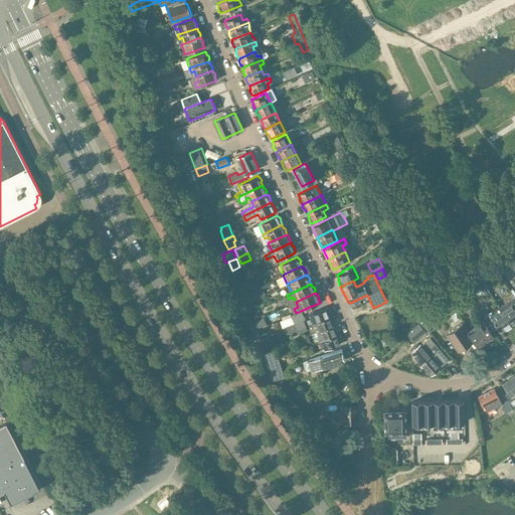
[(514,297),(499,308),(511,324),(514,321),(514,297)]
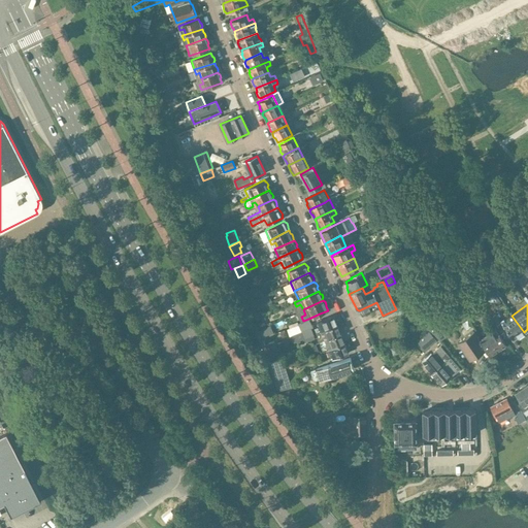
[(512,315),(500,322),(503,326),(513,339),(524,332),(512,316),(512,315)]
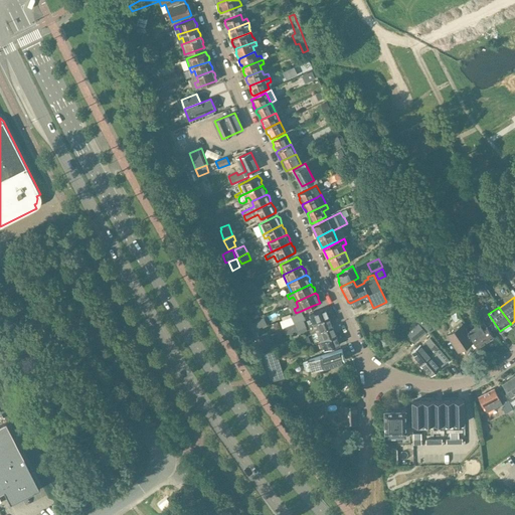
[(329,317),(325,308),(310,314),(313,323),(329,317)]
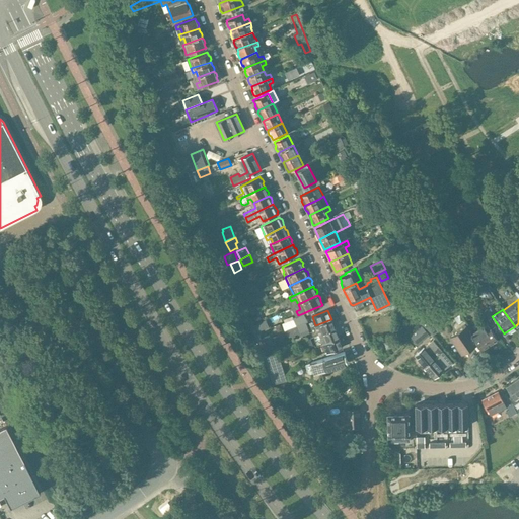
[(438,330),(432,322),(435,320),(428,311),(416,320),(425,325),(433,335),(438,330)]
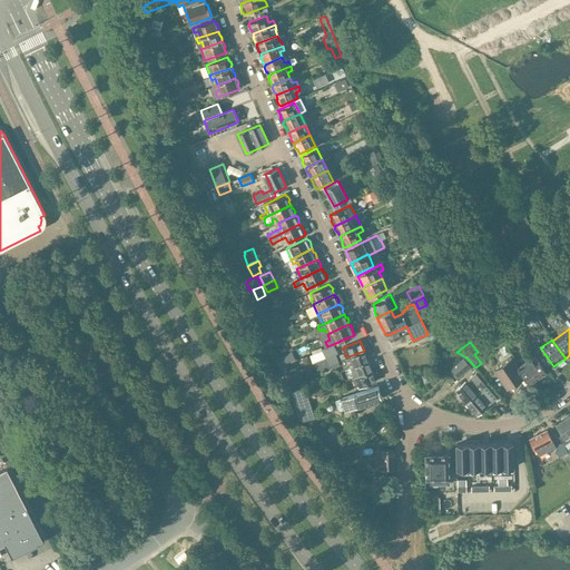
[(540,347),(537,343),(531,346),(538,355),(543,352),(540,347)]
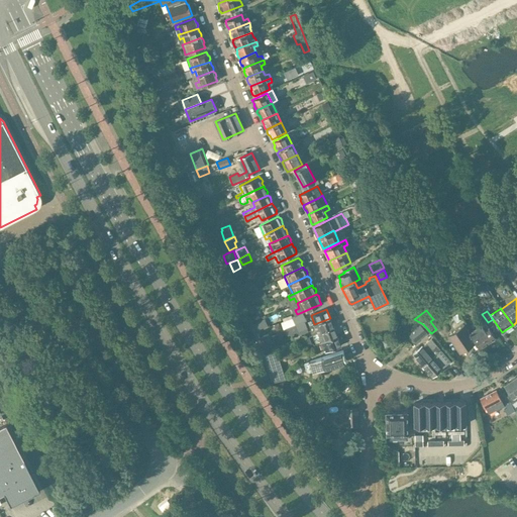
[(297,314),(292,317),(292,318),(298,331),(299,331),(307,328),(304,321),(306,320),(304,315),(302,312),(297,314)]
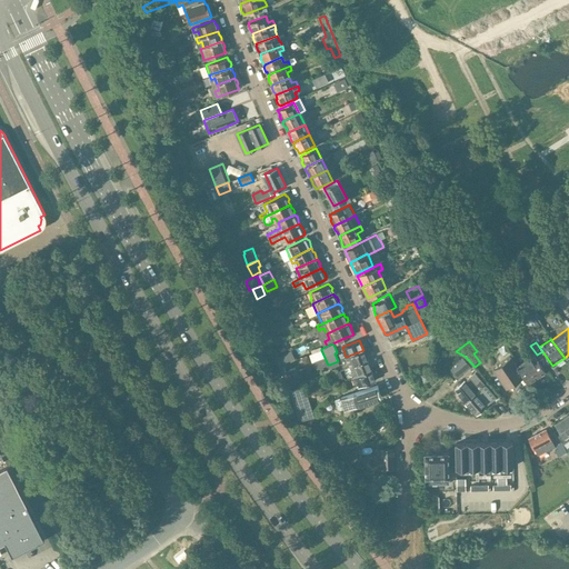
[(286,351),(283,346),(275,349),(278,355),(286,351)]
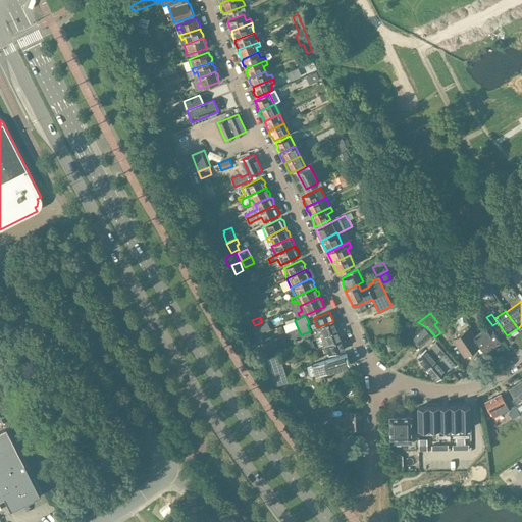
[(295,321),(283,325),(286,332),(288,331),(291,338),(301,334),(295,321)]
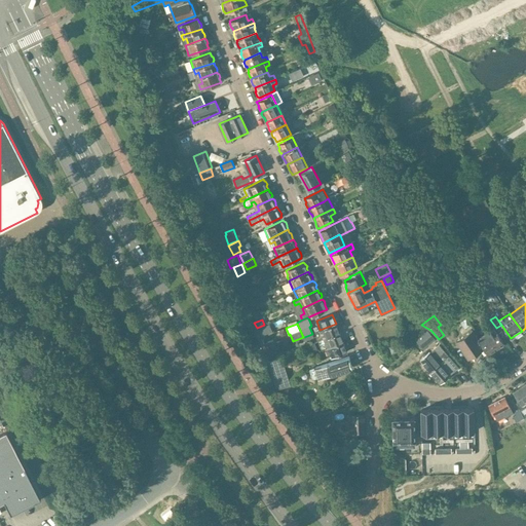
[(339,333),(336,324),(320,330),(324,339),(339,333)]
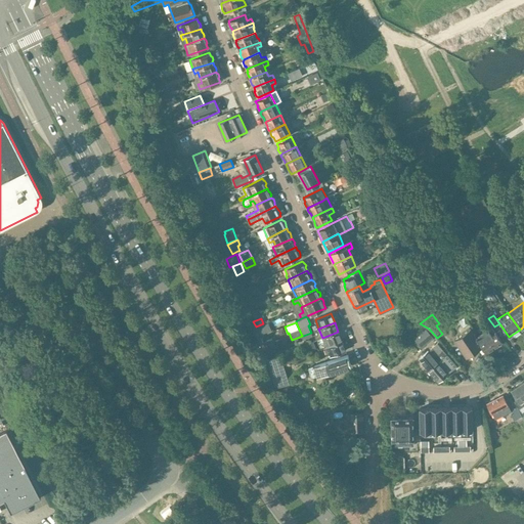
[(454,339),(466,357),(482,347),(486,353),(496,346),(497,346),(500,344),(501,343),(501,342),(491,326),(476,337),(470,329),(454,339)]
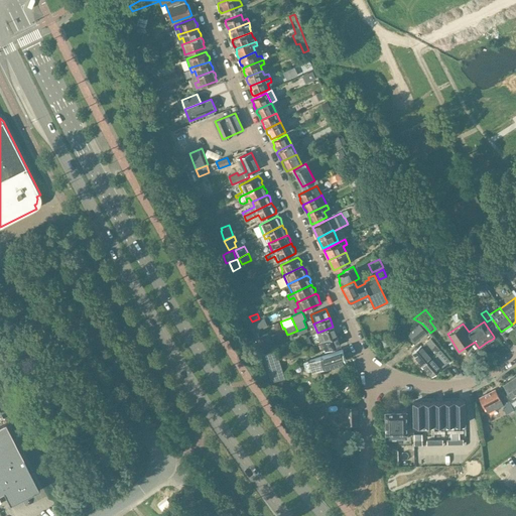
[(412,339),(419,333),(421,335),(424,331),(419,325),(408,335),(412,339)]
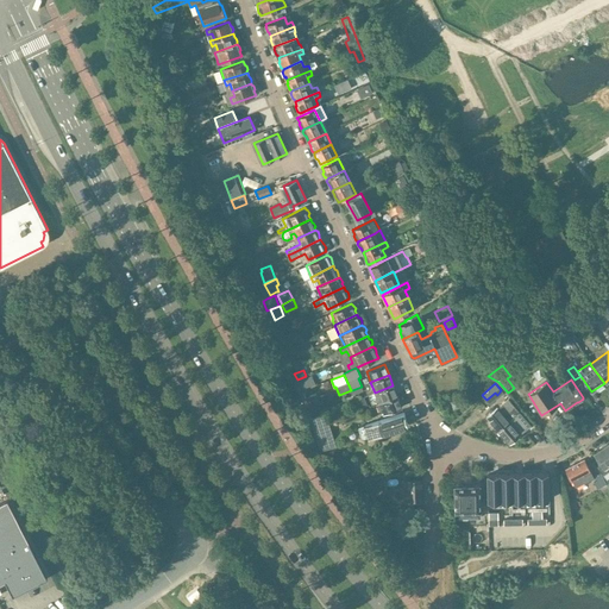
[(397,396),(393,385),(375,393),(378,403),(397,396)]
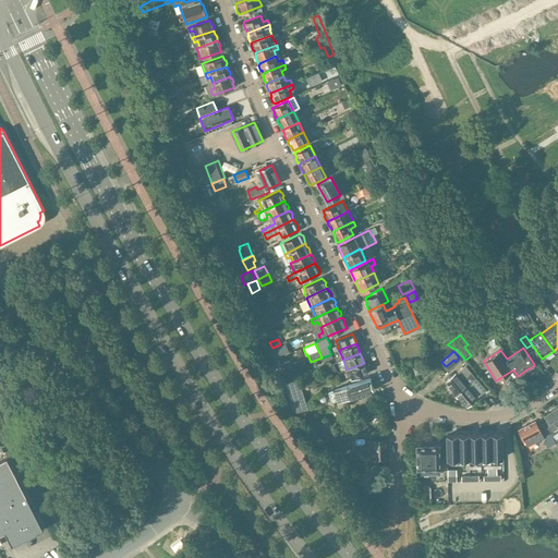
[(278,360),(274,361),(277,372),(292,367),(290,362),(280,364),(278,360)]
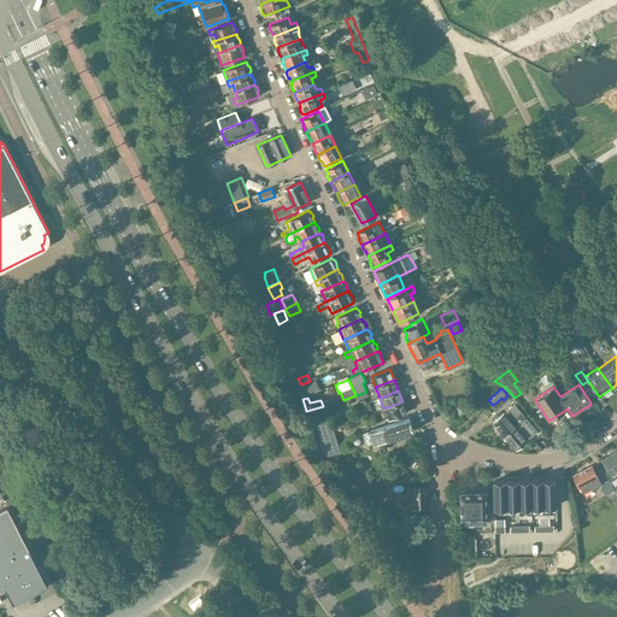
[(407,412),(403,401),(383,409),(388,419),(407,412)]
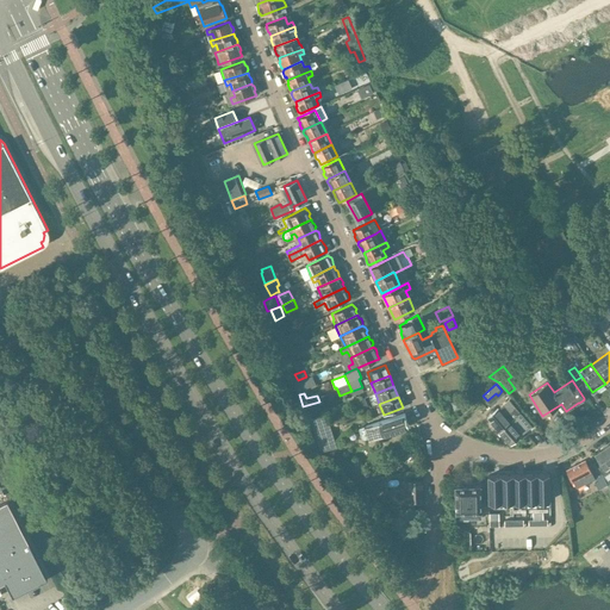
[(464,406),(460,398),(452,402),(454,410),(464,406)]
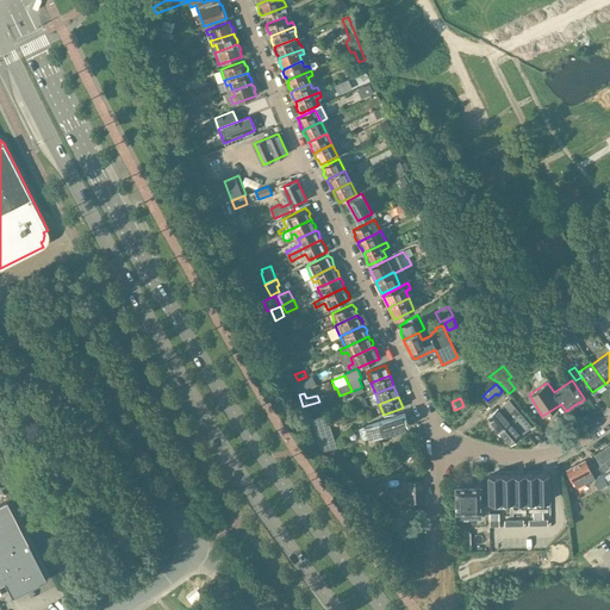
[(499,431),(521,412),(510,398),(487,417),(499,431)]
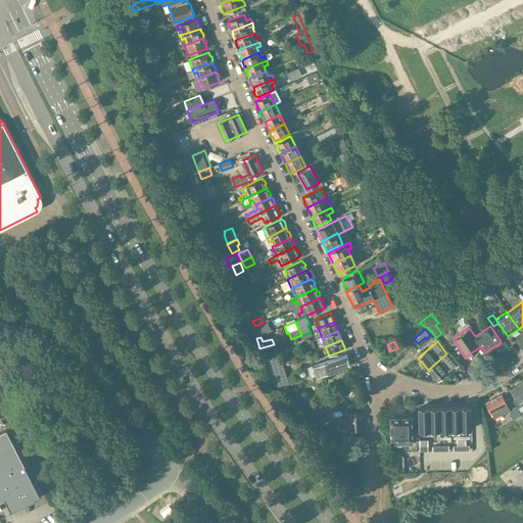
[(270,346),(260,349),(264,358),(273,354),(270,346)]
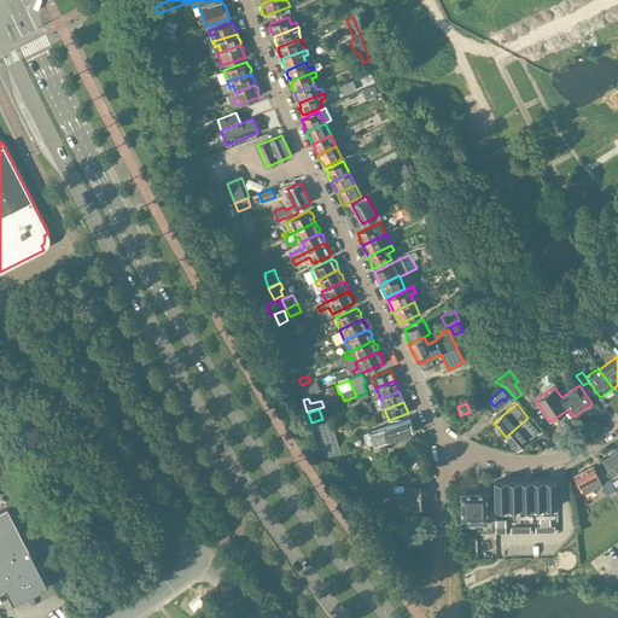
[(528,418),(506,437),(517,450),(538,432),(528,418)]
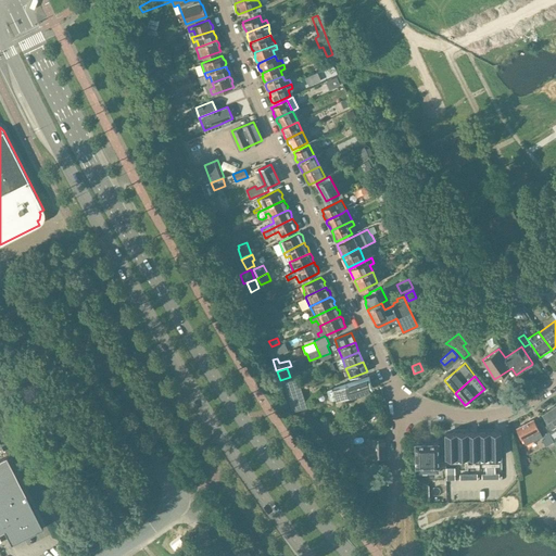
[(337,399),(373,388),(369,377),(333,388),(329,390),(328,391),(330,400),(332,401),(337,399)]
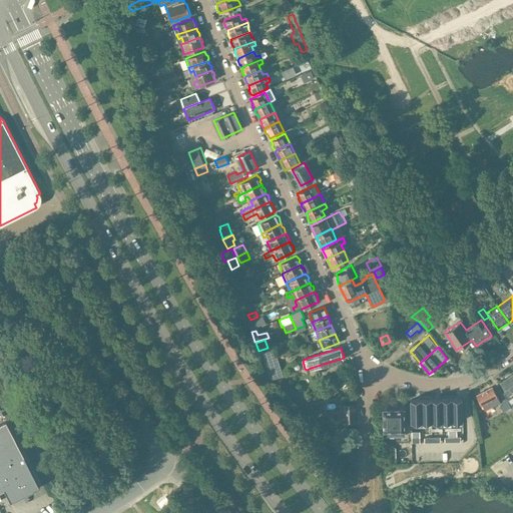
[(275,349),(261,353),(270,381),(283,376),(275,349)]
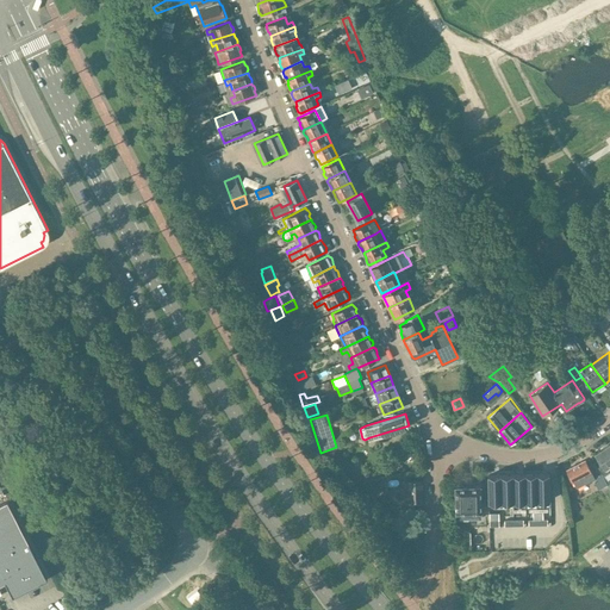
[(599,460),(595,462),(602,473),(602,474),(602,475),(608,473),(605,470),(609,466),(609,449),(607,443),(601,448),(602,449),(595,453),(599,460)]
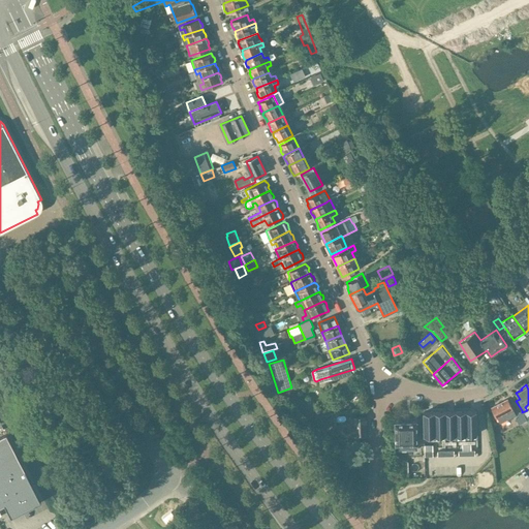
[(500,423),(515,415),(516,414),(507,399),(492,407),(500,423)]
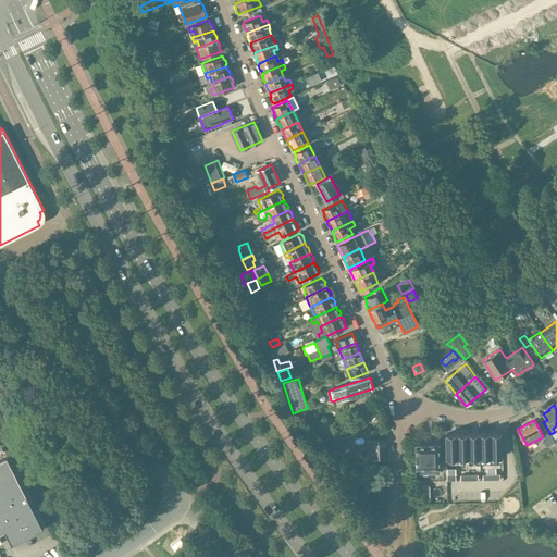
[(491,457),(490,433),(479,434),(480,457),(491,457)]
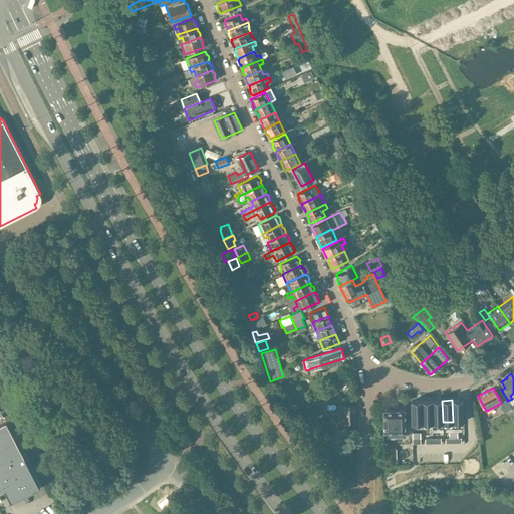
[(463,400),(452,400),(453,422),(463,422),(463,400)]
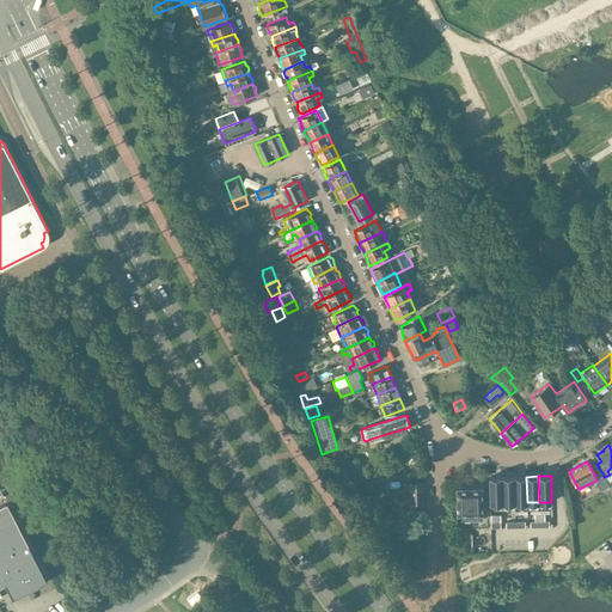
[(604,476),(598,478),(600,483),(597,484),(600,490),(610,485),(604,477),(604,476)]
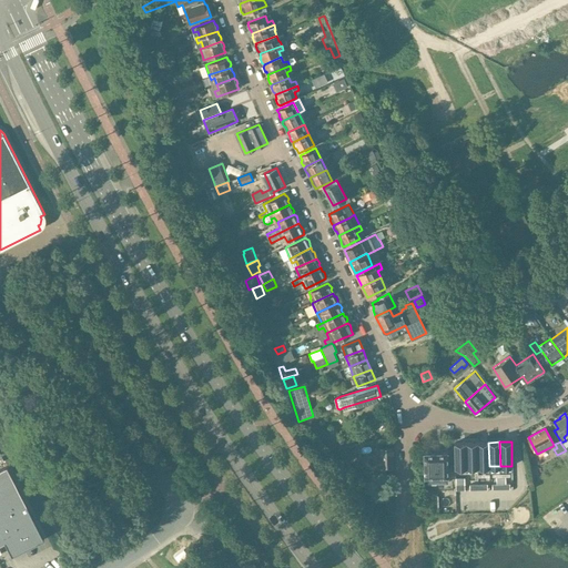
[(466,467),(466,443),(454,443),(455,467),(466,467)]
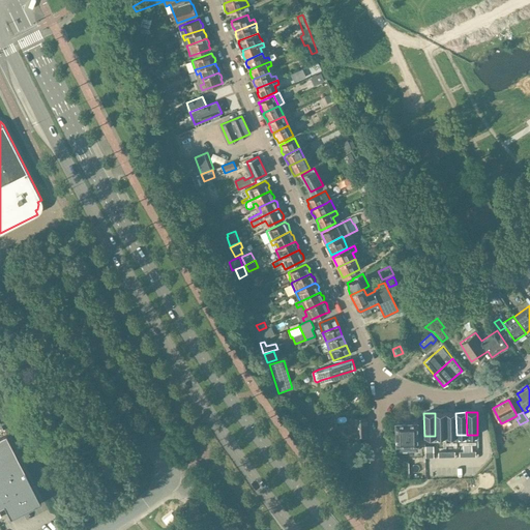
[(445,436),(445,413),(435,413),(435,436),(445,436)]
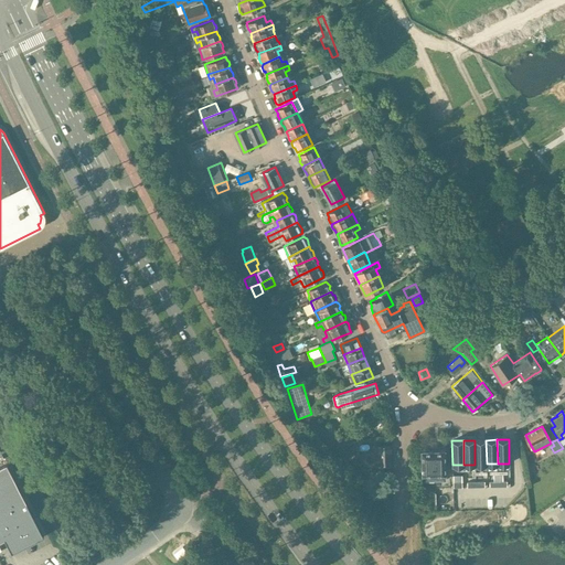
[(487,464),(486,440),(475,440),(475,465),(487,464)]
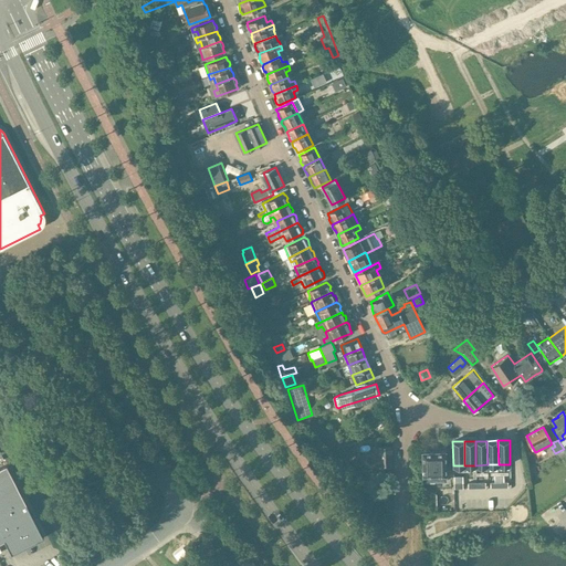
[(392,446),(381,446),(381,442),(371,443),(373,454),(367,456),(367,461),(373,461),(373,467),(394,467),(392,446)]
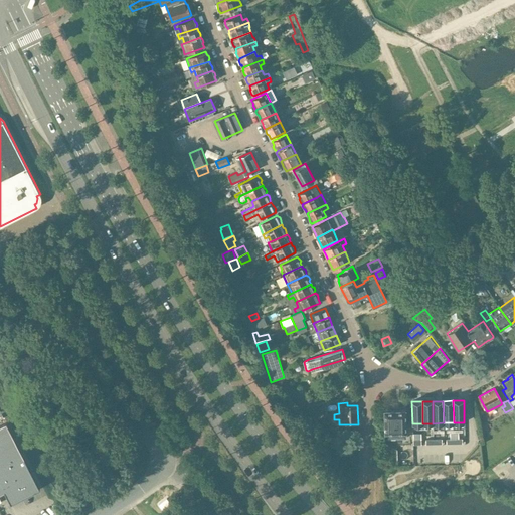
[(395,410),(384,410),(385,433),(385,440),(396,439),(395,410)]
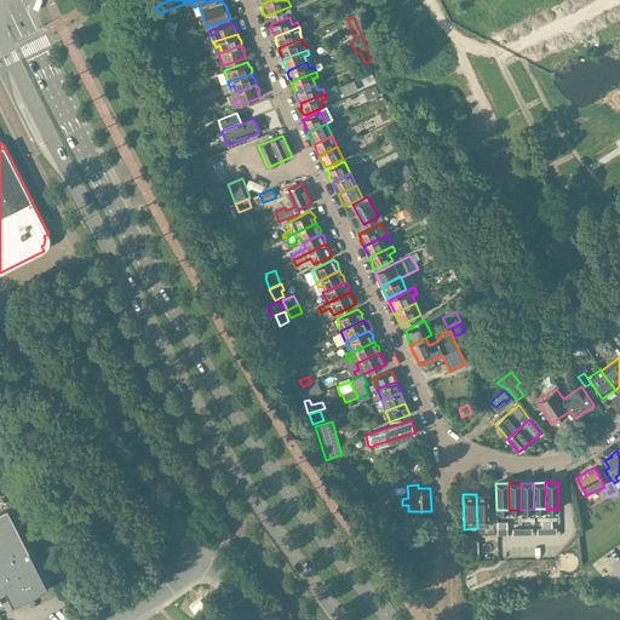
[(488,494),(476,494),(477,528),(489,528),(489,520),(488,494)]
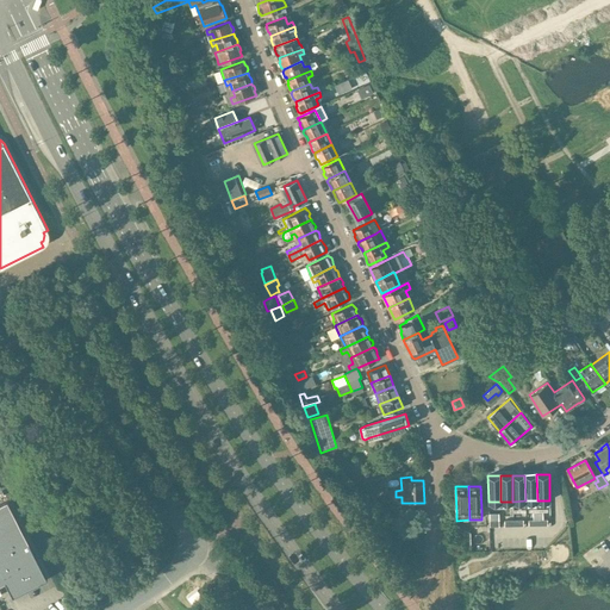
[(0,584),(5,582),(10,579),(16,590),(23,586),(25,590),(48,579),(36,556),(7,500),(0,503),(0,584)]
